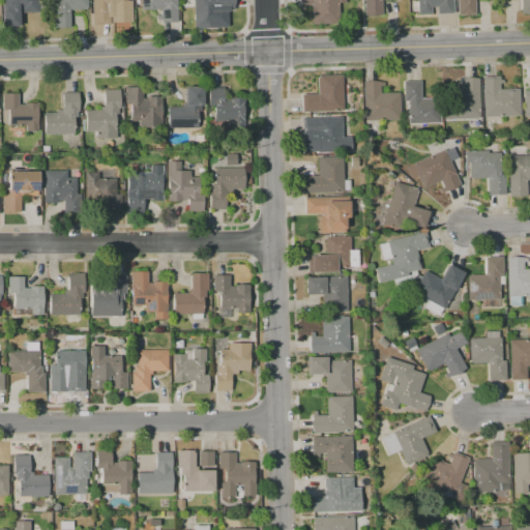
[(37,0),(38,11),(19,11),(19,26),(3,26),(2,0),(37,0)]
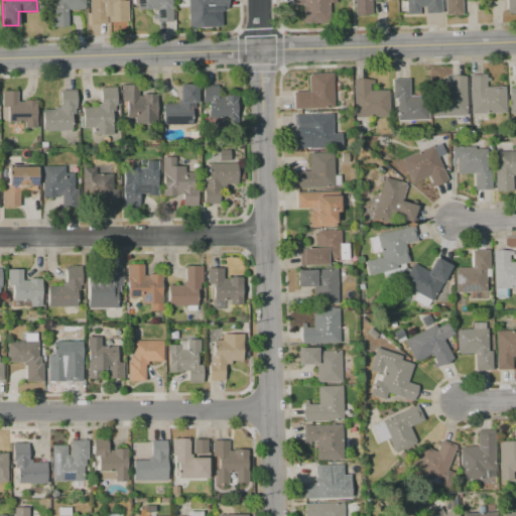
[(85,0),(85,9),(67,10),(68,26),(51,26),(51,10),(54,9),(53,0),(85,0)]
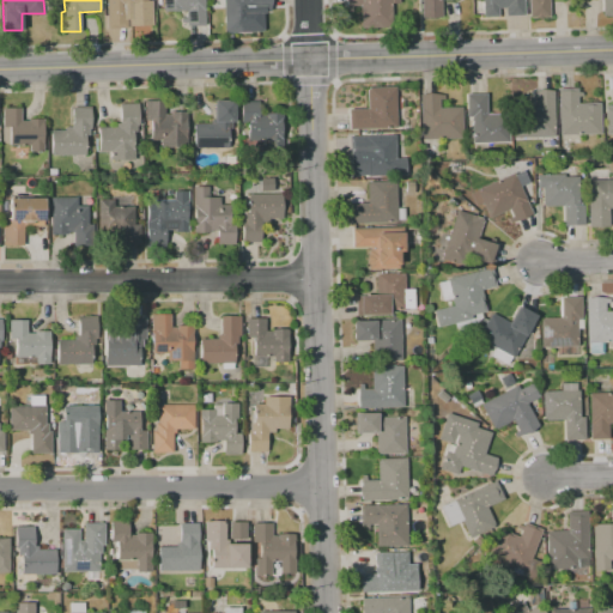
[(107,29),(105,0),(146,0),(146,10),(126,10),(127,29),(107,29)]
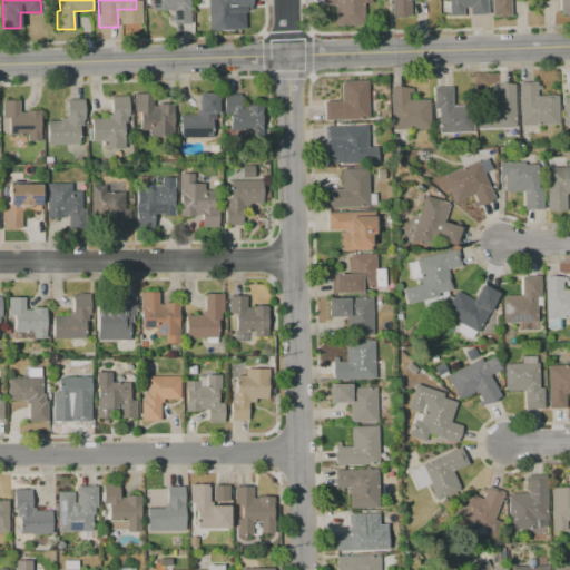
[(188,0),(189,23),(172,25),(170,10),(151,11),(150,0),(188,0)]
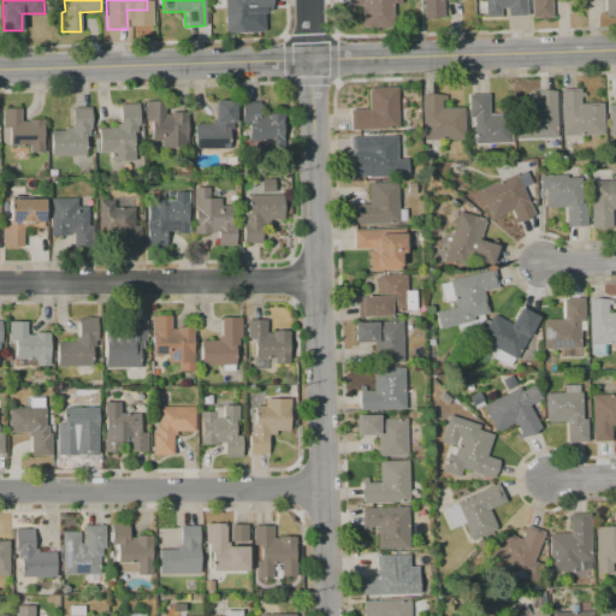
[(224,0),(272,0),(272,10),(253,11),(254,33),(225,33),(224,0)]
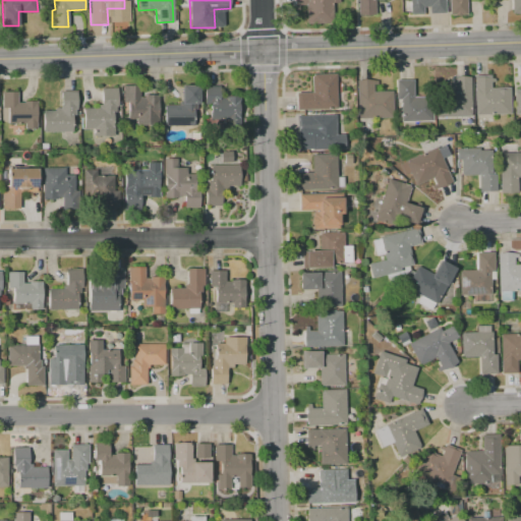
[(330,23),(310,23),(306,16),(305,5),(299,6),(299,8),(294,8),(294,0),(338,0),(338,3),(333,3),(333,16),(330,23)]
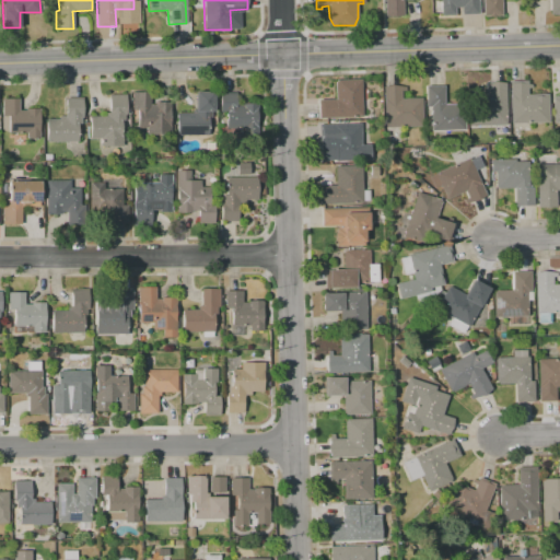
[(403,0),(403,16),(385,16),(384,0),(403,0)]
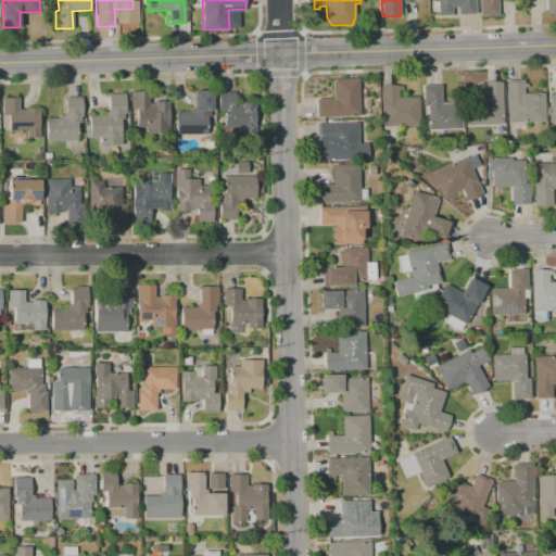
[(474,0),(475,14),(457,14),(457,8),(453,8),(453,14),(438,15),(437,0),(474,0)]
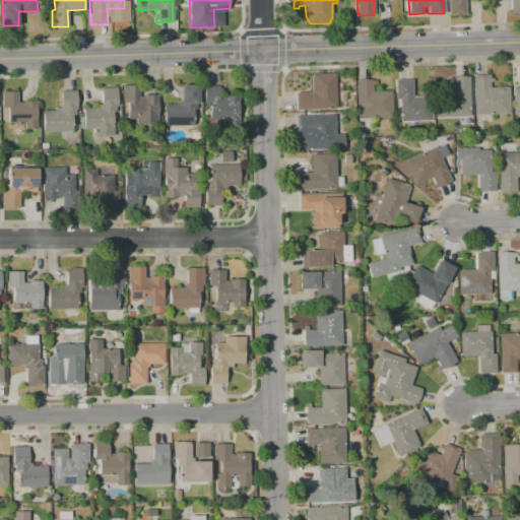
[(465,0),(465,15),(449,15),(448,0),(465,0)]
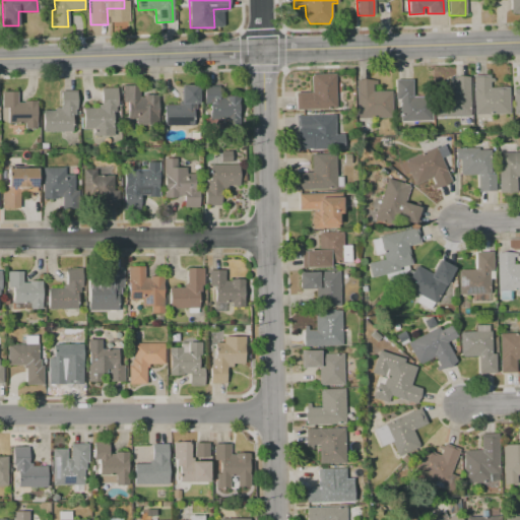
[(519,0),(519,12),(511,13),(510,0),(519,0)]
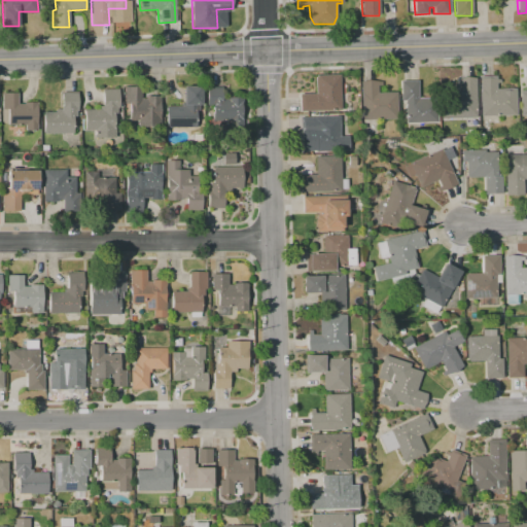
[(341,110),(300,111),(299,94),(315,94),(314,75),(340,74),(341,110)]
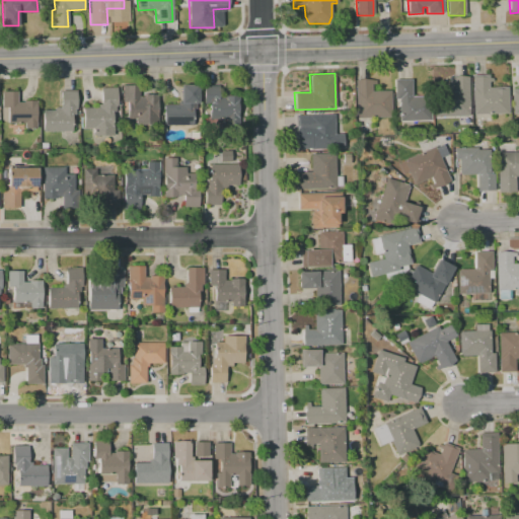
[(471,75),(489,74),(489,78),(493,78),(493,82),(489,82),(489,87),(507,86),(508,114),(472,115),(471,75)]
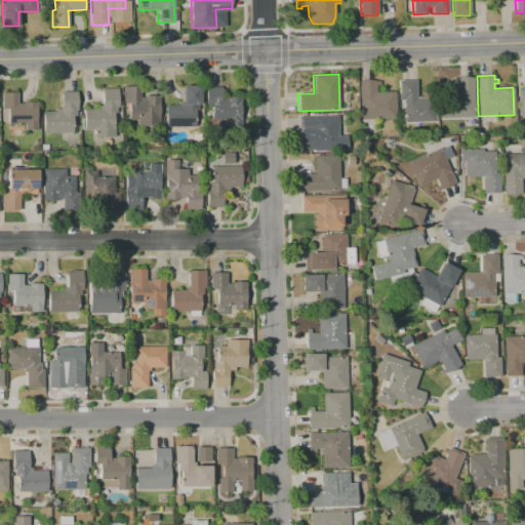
[(439,118),(439,93),(456,93),(456,77),(473,77),(474,117),(439,118)]
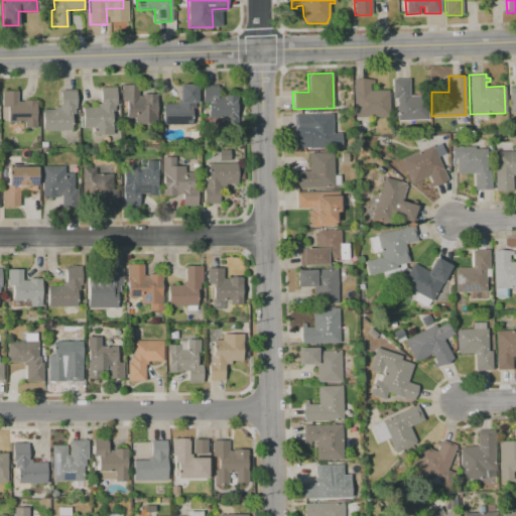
[(352,80),(374,79),(374,84),(370,84),(370,90),(388,90),(389,116),(353,117),(352,80)]
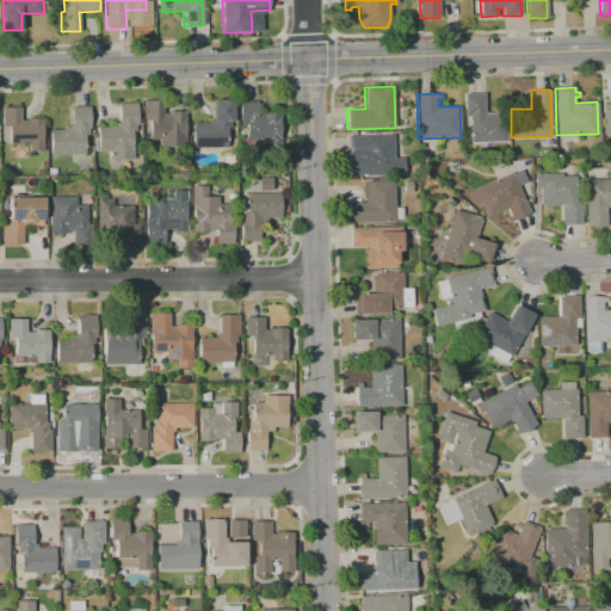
[(463,93),(483,93),(485,113),(506,112),(506,142),(469,143),(469,116),(464,117),(463,93)]
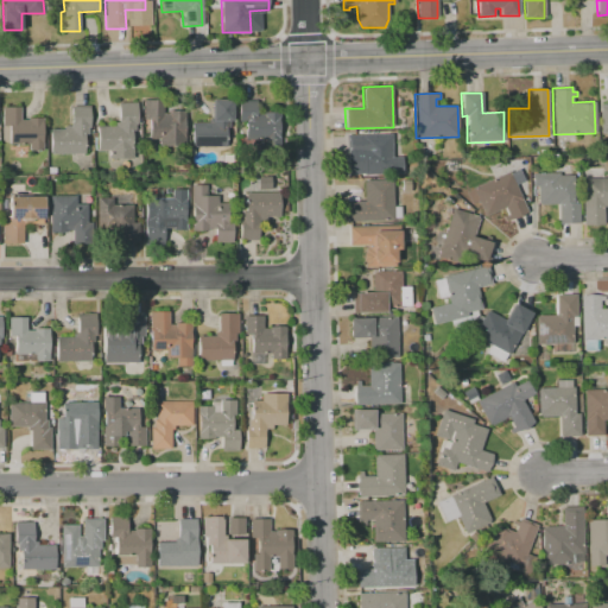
[(144,100),(163,100),(163,113),(168,113),(168,111),(184,111),(184,135),(184,146),(159,146),(159,139),(149,139),(150,119),(144,119),(144,100)]
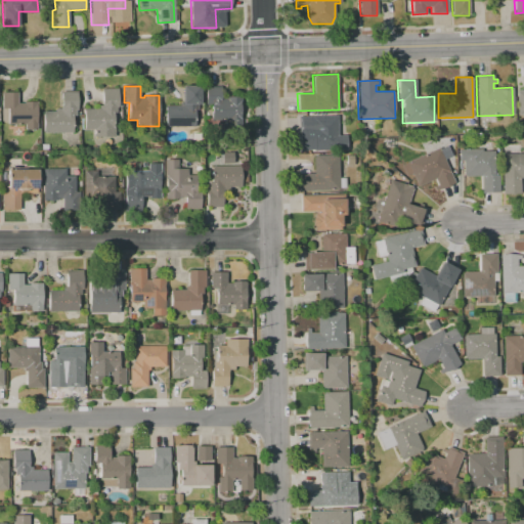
[(166,127),(165,105),(180,105),(180,102),(182,102),(182,86),(200,86),(200,104),(198,104),(198,110),(194,111),(194,126),(166,127)]
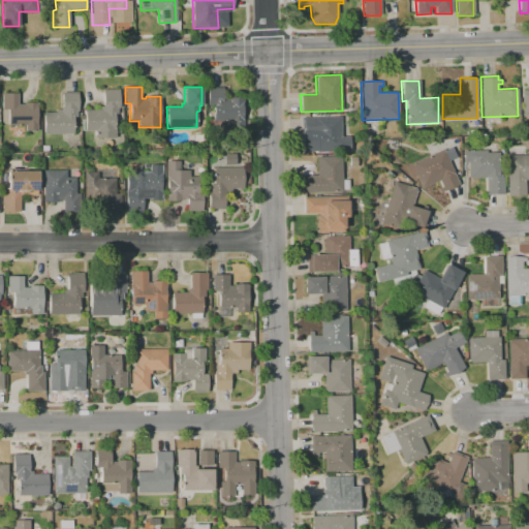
[(208,88),(222,87),(222,99),(227,99),(227,97),(243,97),(243,126),(229,126),(229,121),(213,121),(213,105),(208,105),(208,88)]
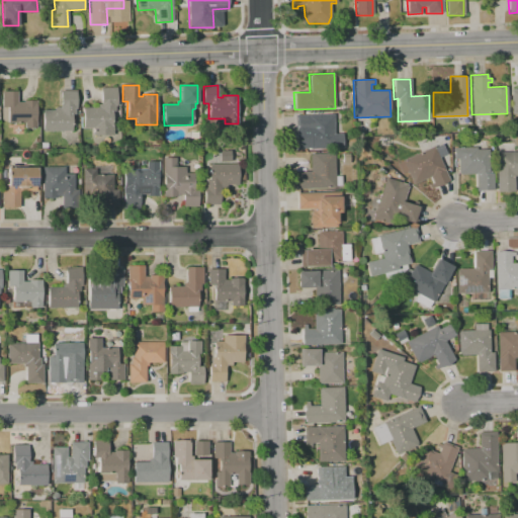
[(83,107),(97,107),(97,104),(100,104),(100,87),(116,87),(116,105),(114,105),(114,111),(111,111),(111,125),(112,125),(112,135),(93,135),(93,127),(83,127),(83,107)]
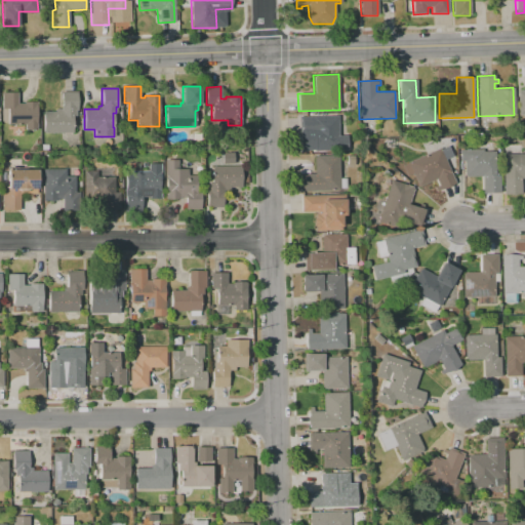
[(43,112),(54,112),(54,109),(61,109),(61,106),(62,106),(62,91),(77,91),(77,111),(76,111),(76,116),(73,116),(73,132),(43,132),(43,112)]
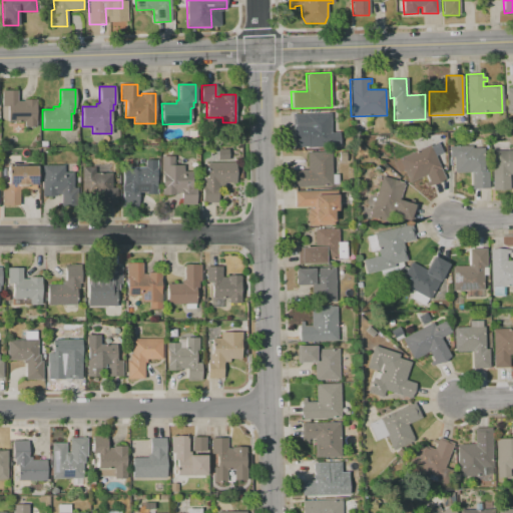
[(2,90),(17,90),(17,101),(23,101),(23,99),(36,99),(35,127),(24,126),(24,121),(7,121),(7,106),(2,106),(2,90)]
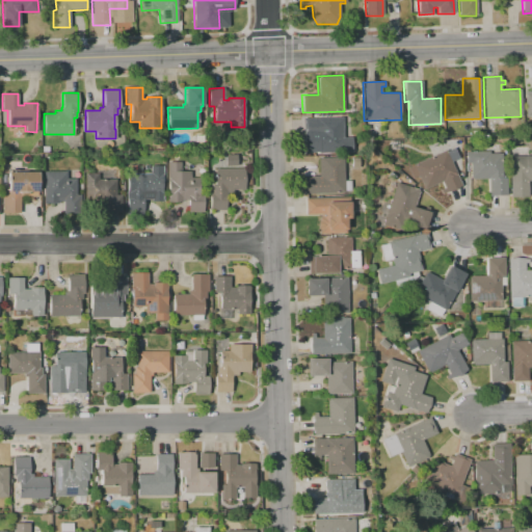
[(343,116),(344,152),(319,153),(318,132),(303,132),(302,117),(343,116)]
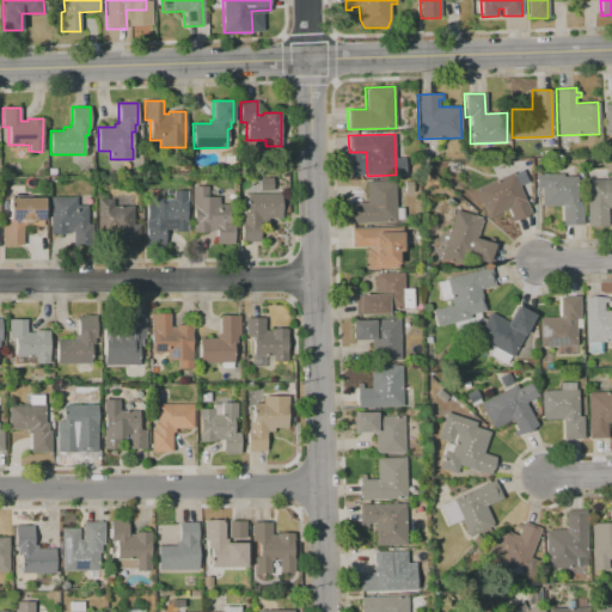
[(519,165),(527,182),(519,187),(531,213),(510,222),(508,218),(510,216),(508,209),(488,218),(481,202),(473,206),(469,194),(476,190),(475,189),(497,179),(496,176),(519,165)]
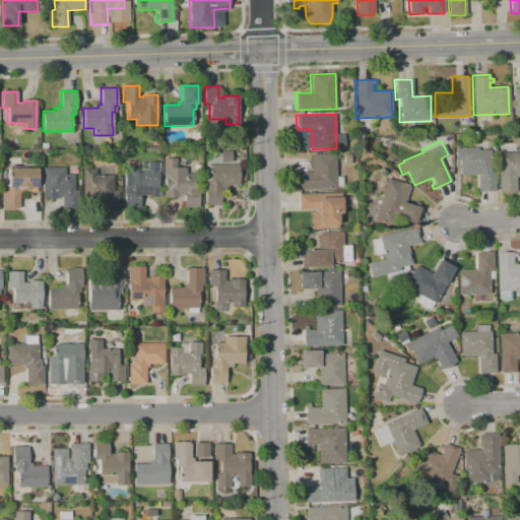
[(455,148),(478,147),(478,150),(491,149),(491,174),(495,174),(496,190),(476,191),(476,174),(460,175),(459,158),(455,159),(455,148)]
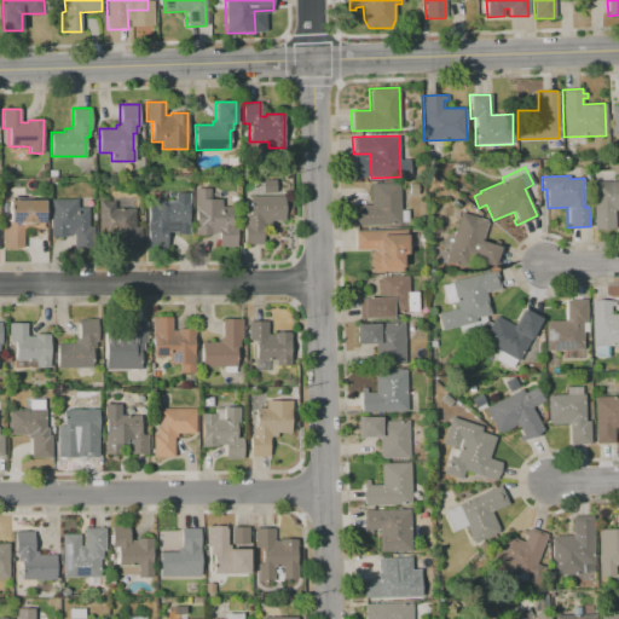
[(593,181),(618,181),(618,210),(613,210),(614,229),(594,229),(593,181)]
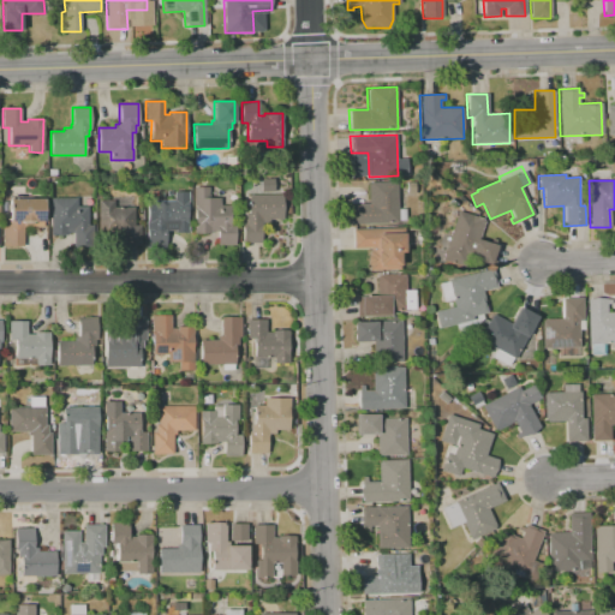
[(370,181),(396,181),(398,224),(350,225),(350,204),(369,203),(368,184),(370,184),(370,181)]
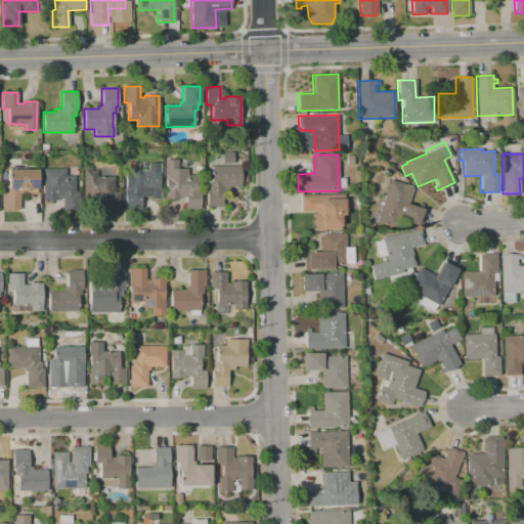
[(164,160),(179,160),(179,169),(187,168),(187,175),(195,174),(195,191),(200,191),(200,209),(185,209),(185,197),(180,197),(180,200),(167,200),(167,192),(165,192),(165,178),(164,160)]
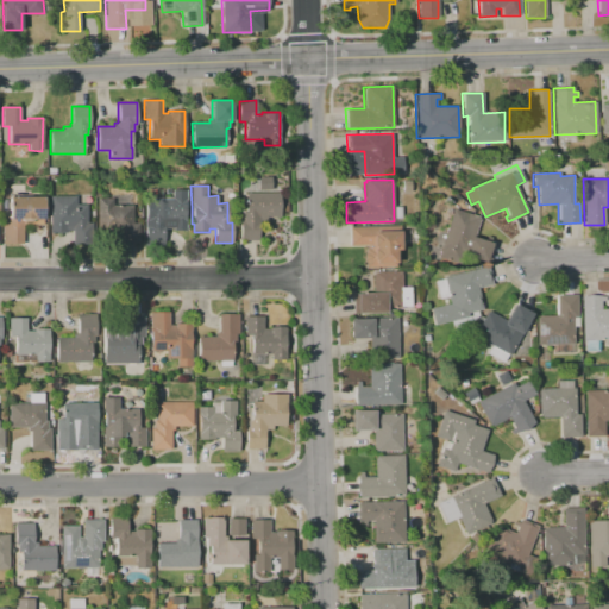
[(280,218),(262,218),(262,220),(258,220),(258,240),(240,242),(240,224),(242,224),(242,212),(245,212),(245,193),(280,193),(280,218)]
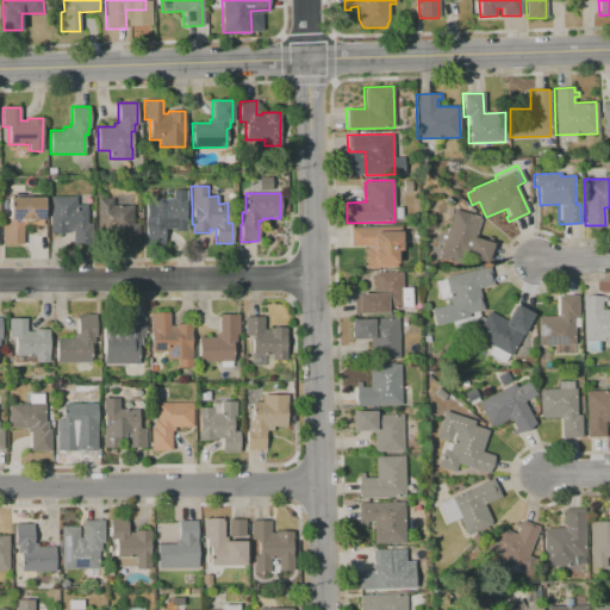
[(42,197),(43,224),(23,225),(23,244),(2,244),(2,224),(5,223),(5,195),(12,195),(12,197),(42,197)]
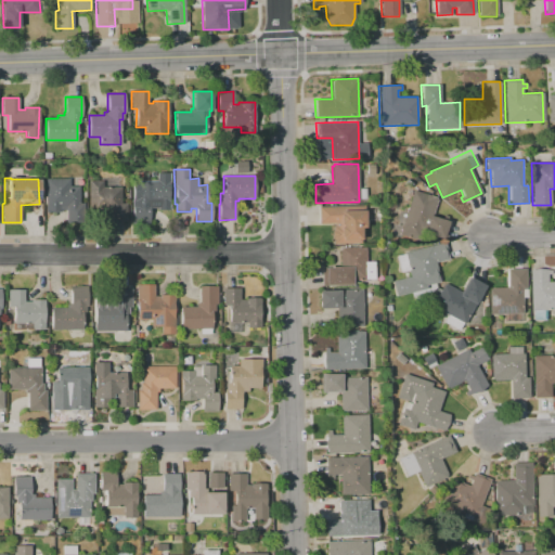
[(46,179),(69,178),(69,186),(78,185),(78,203),(84,203),(84,221),(67,222),(67,211),(46,211),(46,179)]
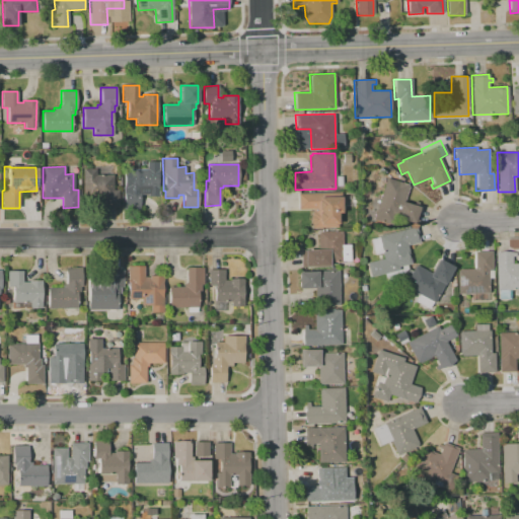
[(83,168),(95,168),(95,174),(118,174),(119,208),(101,208),(101,197),(83,197),(83,168)]
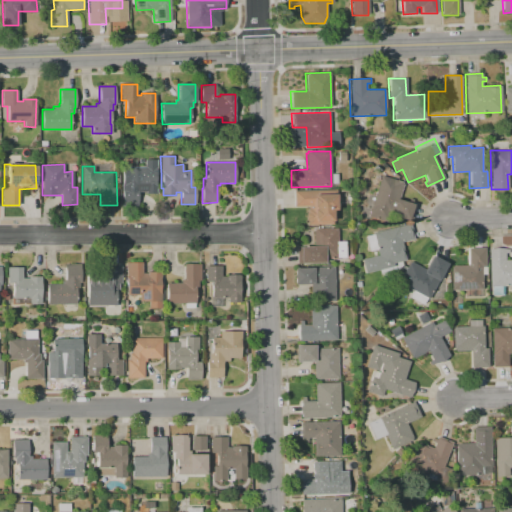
[(155,186),(141,187),(141,196),(137,196),(137,206),(122,206),(122,190),(129,190),(129,166),(155,166),(155,186)]
